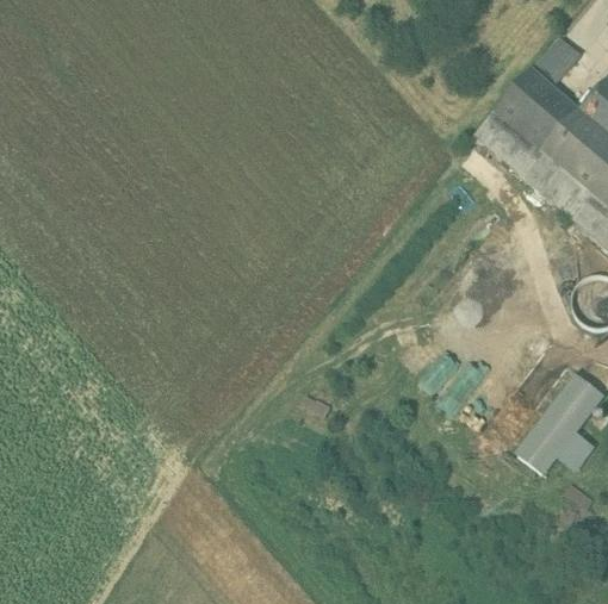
[(557,36),(529,68),(551,86),(578,54),(557,36)]
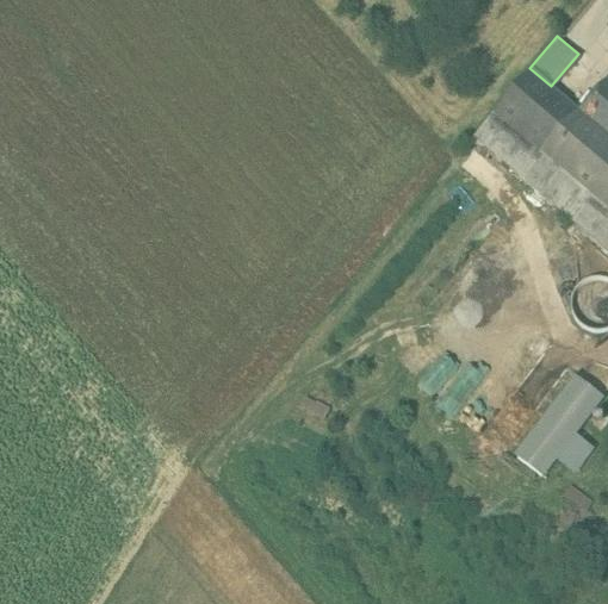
[(607,136),(576,109),(575,109),(551,86),(529,68),(473,134),(607,249),(607,136)]
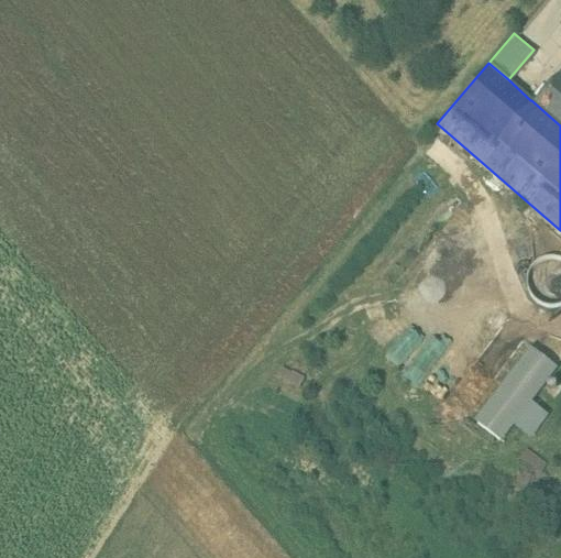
[(560,74),(557,72),(531,100),(560,126),(560,74)]
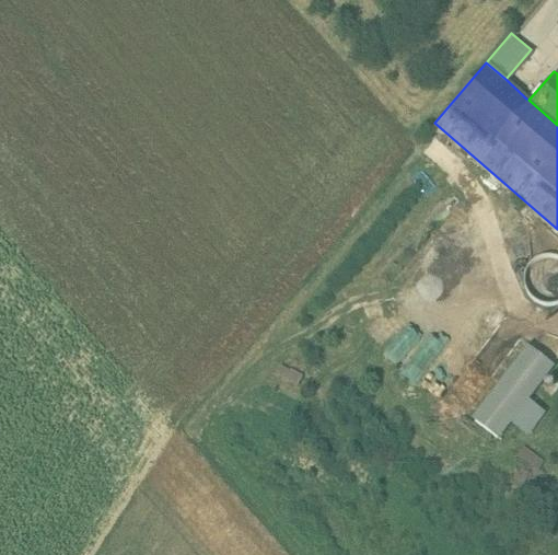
[(429,242),(443,258),(466,236),(452,221),(429,242)]
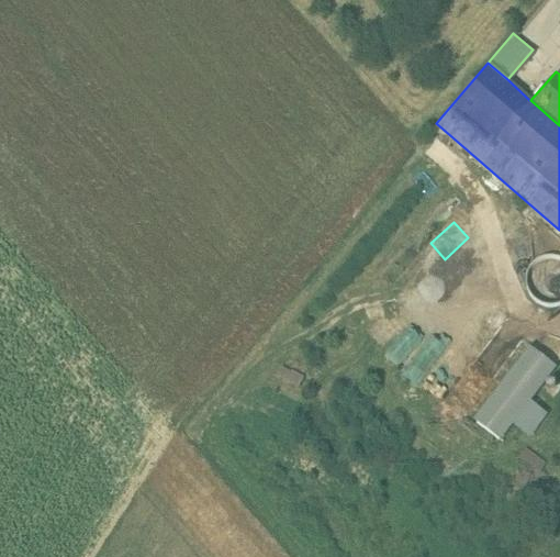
[(559,255),(558,254),(549,253),(539,254),(532,259),(526,268),(524,278),(526,287),(532,294),(539,300),(549,302),(559,300),(559,299),(559,255)]
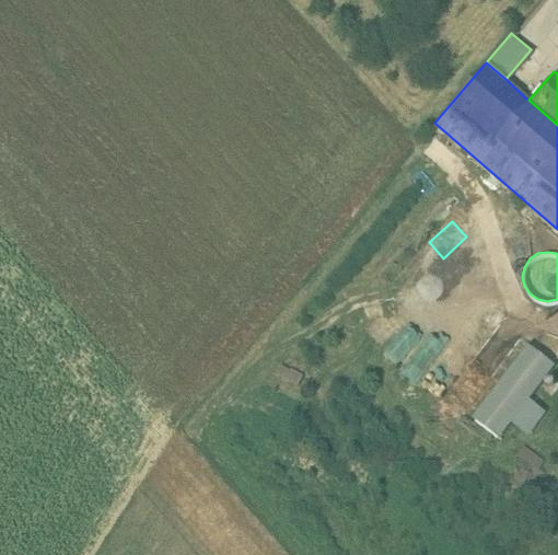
[(530,397),(555,361),(526,340),(473,417),(500,437),(511,420),(529,432),(546,408),(530,397)]
